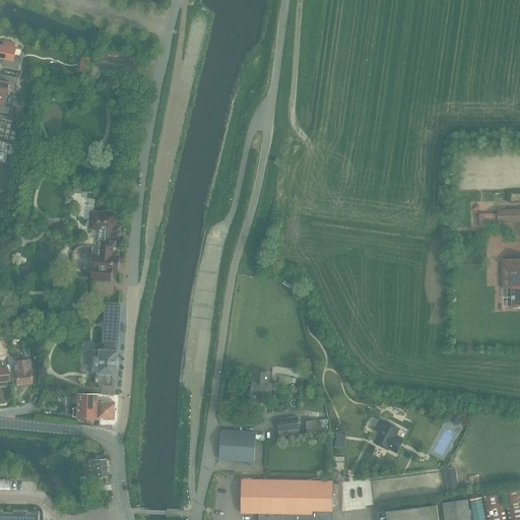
[(14,48),(15,44),(4,41),(3,46),(0,45),(0,58),(6,59),(5,67),(18,70),(20,62),(19,62),(19,57),(15,55),(16,49),(14,48)]
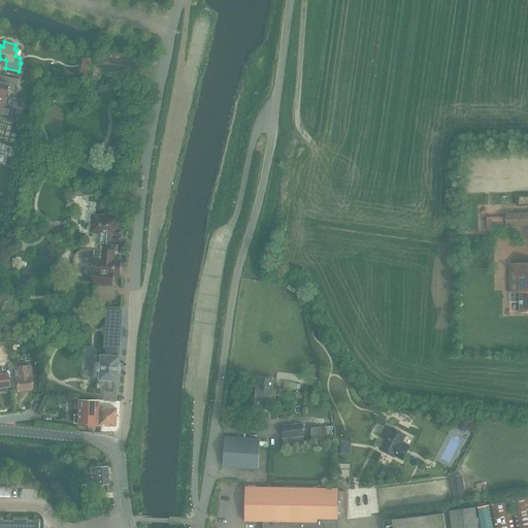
[(0,94),(6,96),(8,89),(13,90),(14,85),(18,86),(19,79),(3,75),(2,81),(0,81),(0,94)]
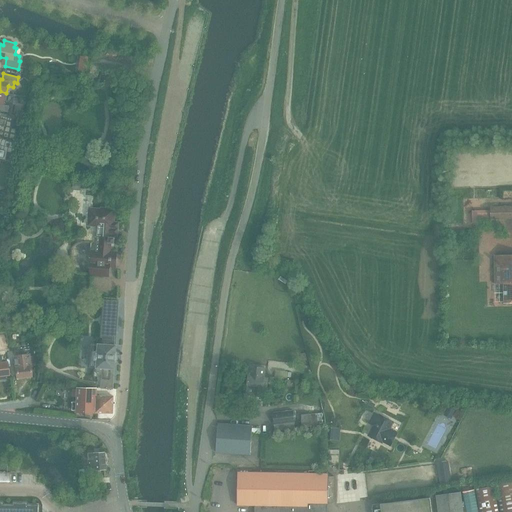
[(6,93),(0,91),(0,110),(8,112),(9,106),(4,105),(6,93)]
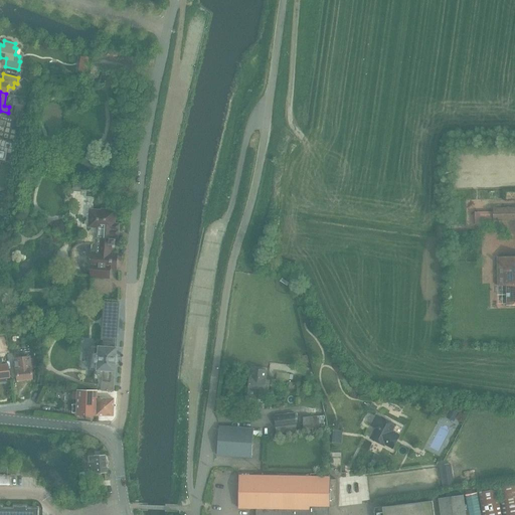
[(11,130),(19,131),(21,121),(13,120),(11,130)]
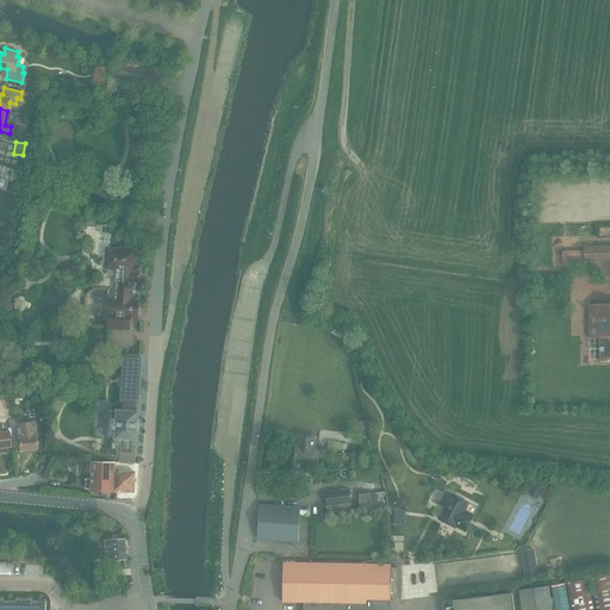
[(8,181),(6,191),(14,193),(17,182),(8,181)]
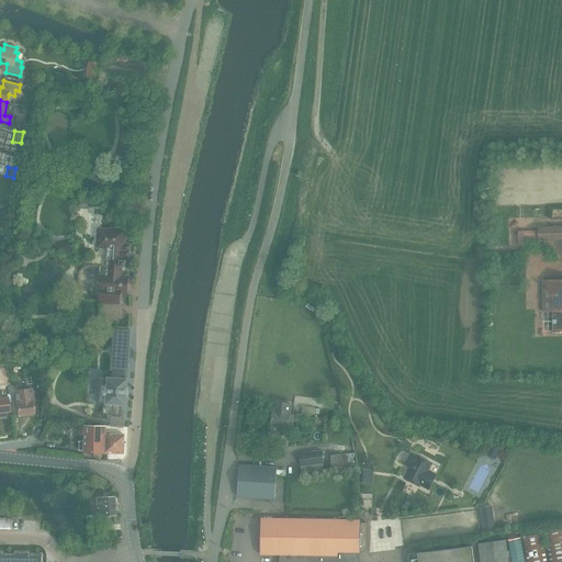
[(561,225),(538,226),(538,231),(518,232),(518,240),(561,239),(561,225)]
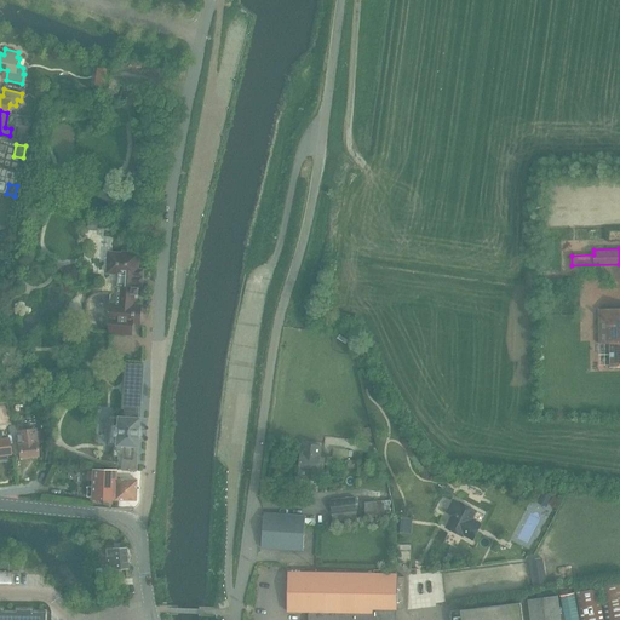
[(120,286),(119,293),(119,304),(112,304),(110,333),(131,334),(132,322),(139,323),(141,306),(133,305),(135,294),(138,294),(141,269),(137,269),(137,254),(109,253),(107,273),(119,274),(118,286),(120,286)]
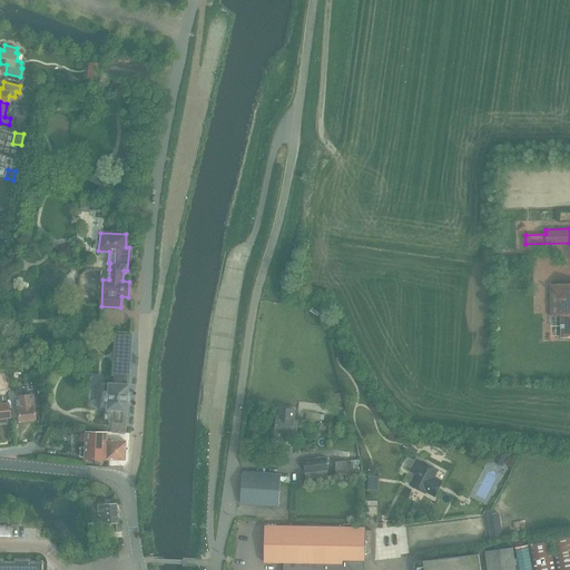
[(569,283),(549,284),(550,316),(554,316),(554,322),(561,322),(561,336),(569,336),(569,283)]
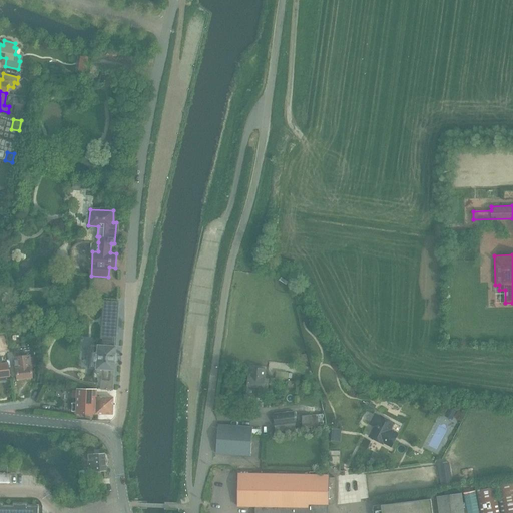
[(104,301),(102,339),(104,339),(103,346),(115,347),(119,302),(104,301)]
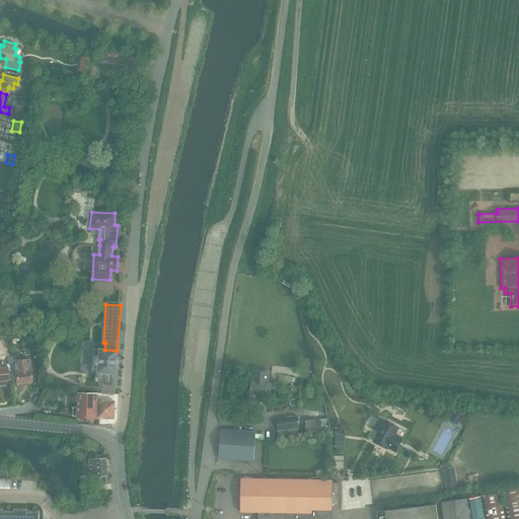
[(45,327),(53,329),(55,321),(47,319),(45,327)]
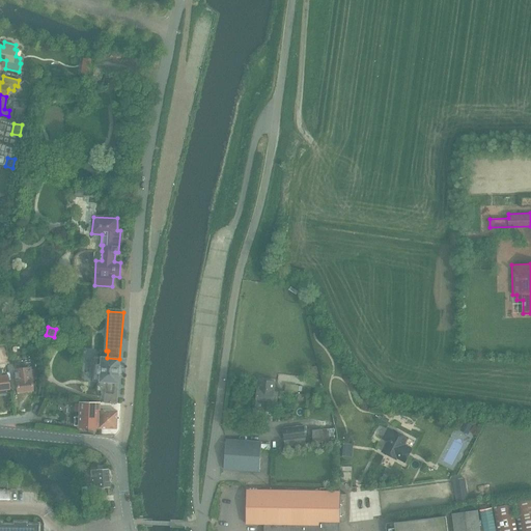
[(95,357),(94,382),(102,383),(101,388),(106,389),(105,403),(117,403),(118,384),(119,375),(121,373),(122,369),(120,367),(119,367),(120,359),(119,359),(107,358),(95,357)]
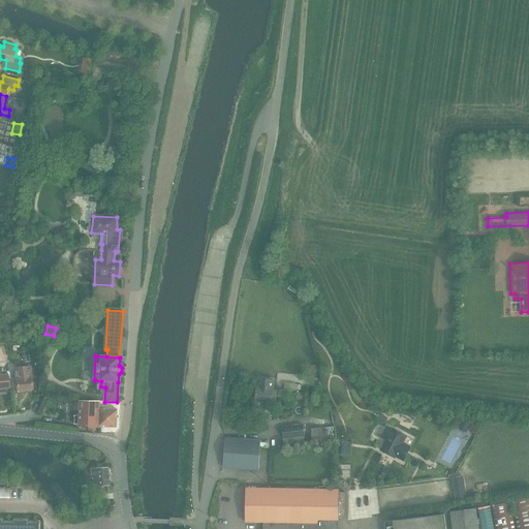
[(32,389),(30,375),(34,375),(33,369),(30,369),(29,367),(13,368),(16,381),(17,391),(32,389)]
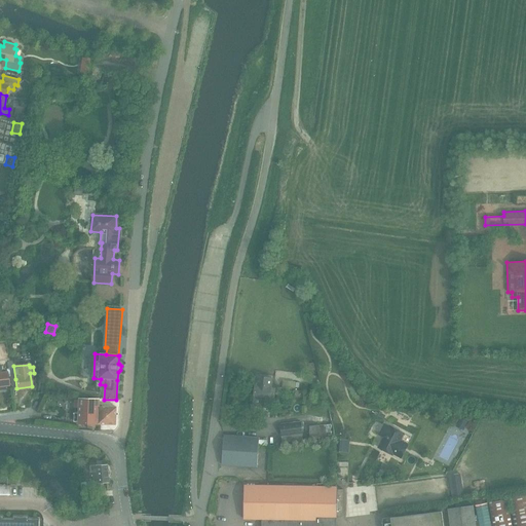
[(0,386),(8,386),(6,372),(1,373),(0,366),(0,386)]
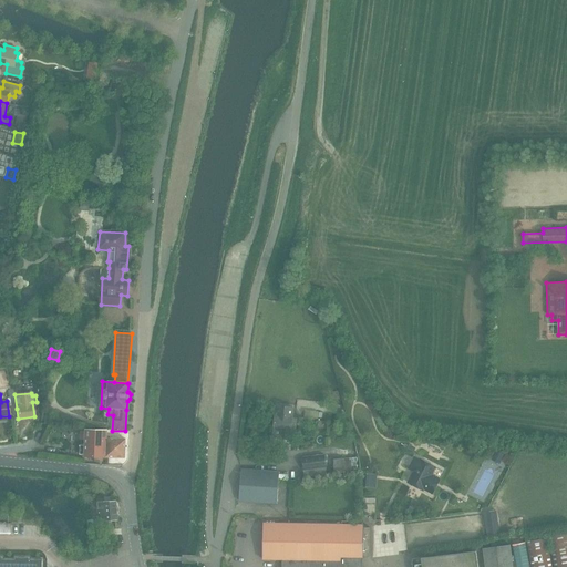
[(272,428),(274,428),(272,437),(280,439),(280,440),(288,441),(290,430),(294,409),(276,405),(272,428)]
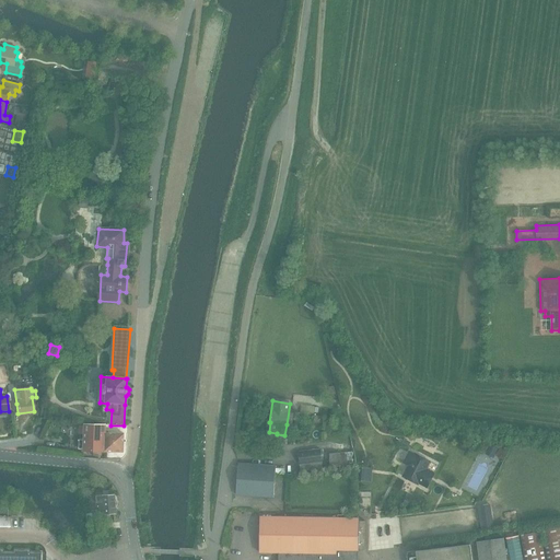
[(84,451),(104,452),(105,433),(105,426),(84,424),(84,426),(79,426),(78,434),(84,434),(84,451)]
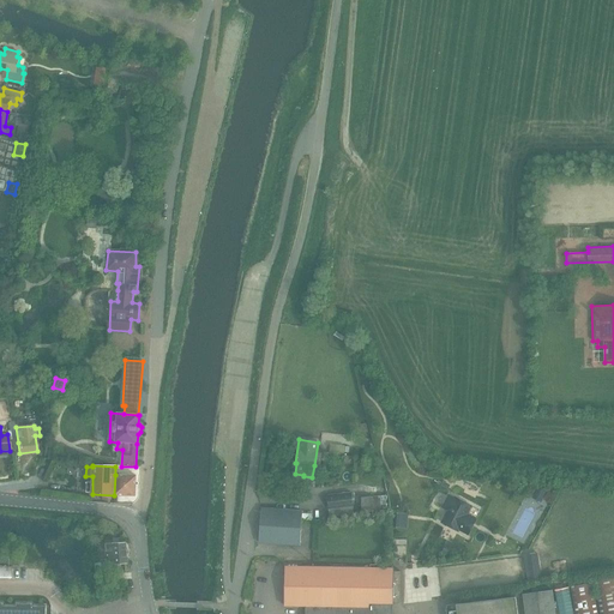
[(115,475),(114,495),(136,497),(136,476),(115,475)]
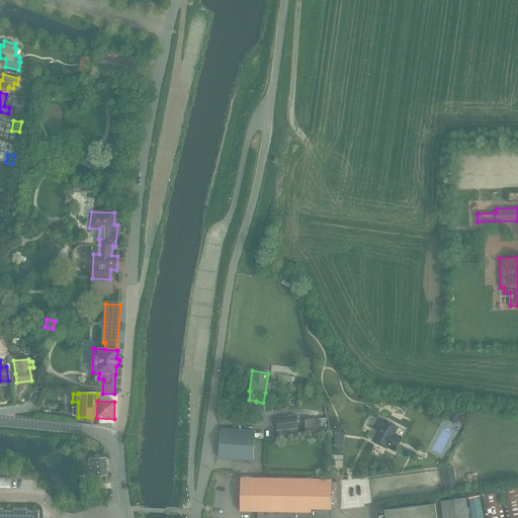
[(452,412),(448,419),(456,423),(459,416),(452,412)]
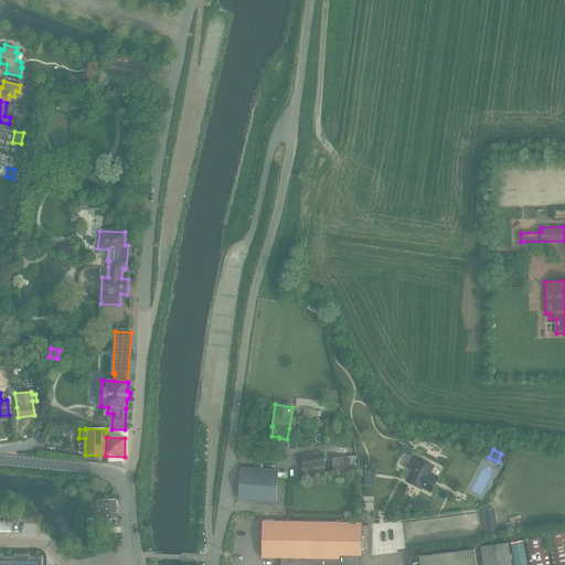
[(302,456),(304,475),(355,470),(355,456),(332,458),(332,456),(323,456),(322,454),(302,456)]
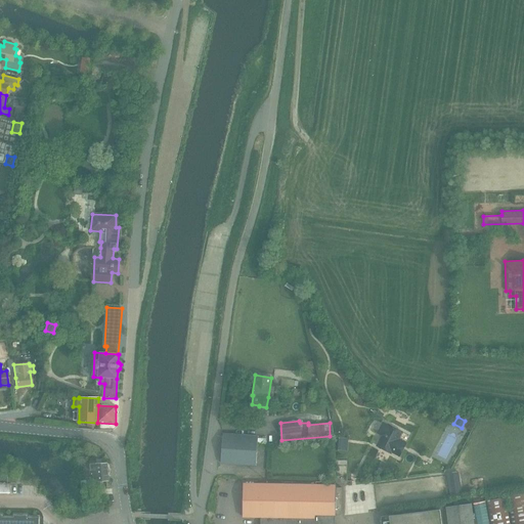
[(382,435),(377,446),(390,453),(401,432),(388,425),(388,426),(383,423),(378,433),(382,435)]
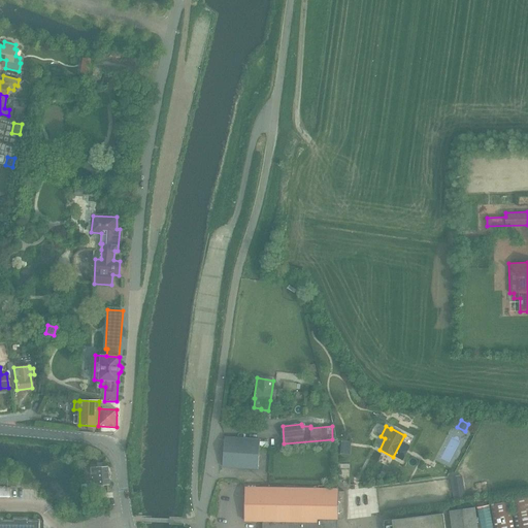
[(223,466),(258,468),(260,440),(225,438),(223,466)]
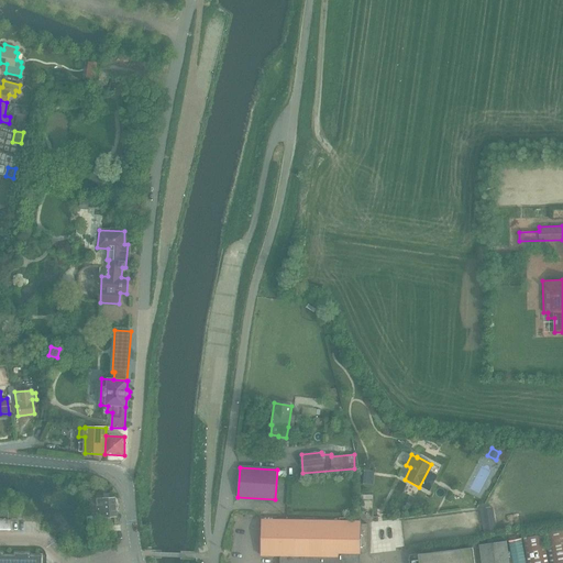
[(361,510),(373,510),(373,495),(361,495),(361,510)]
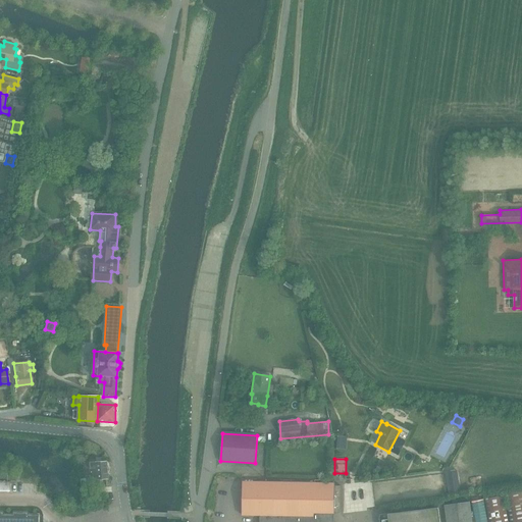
[(90,463),(85,463),(86,474),(91,473),(92,481),(108,480),(107,461),(90,463)]
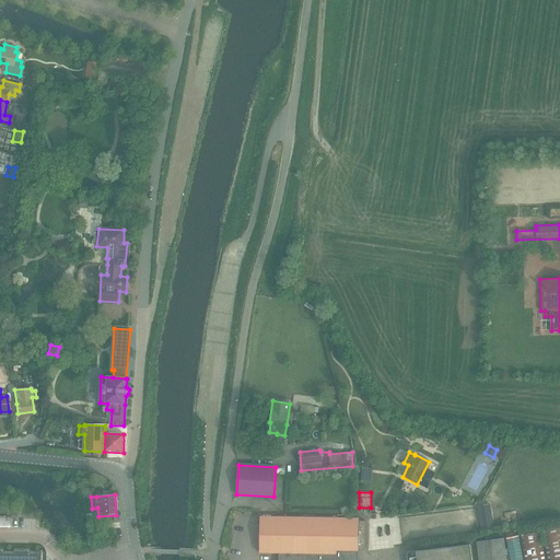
[(480,505),(485,531),(493,529),(489,504),(480,505)]
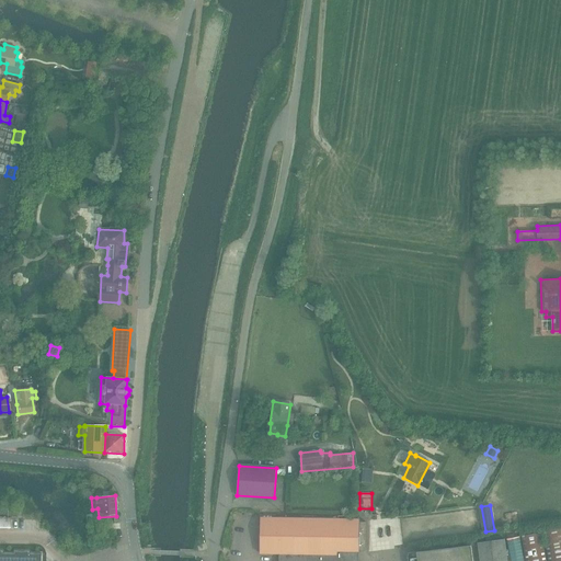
[(10,517),(0,517),(0,529),(10,530),(10,521),(10,517)]
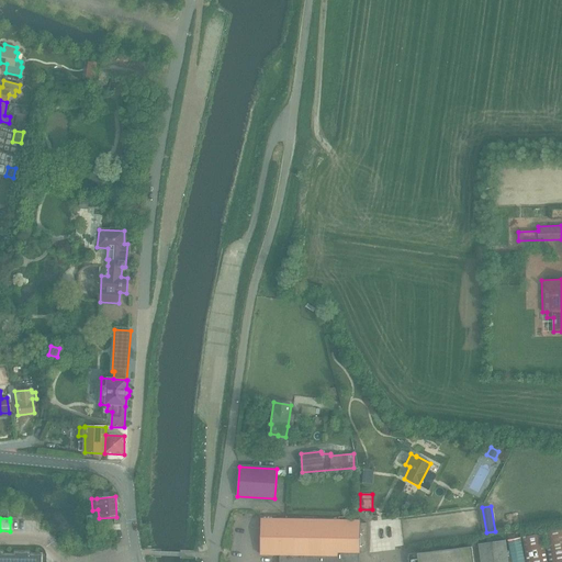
[(280,554),(279,561),(359,561),(359,552),(366,553),(367,524),(359,524),(360,520),(357,520),(285,519),(261,518),(260,554),(280,554)]
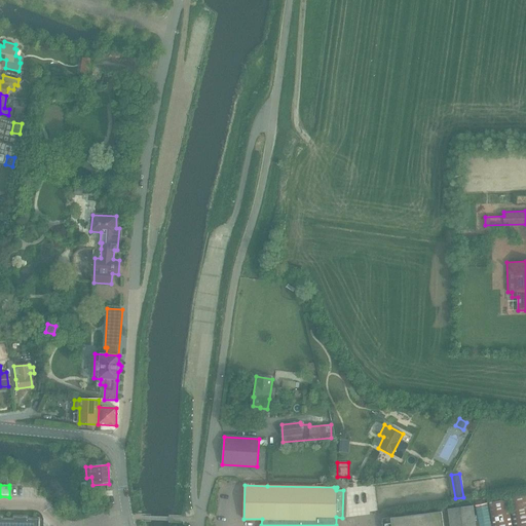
[(525,525),(525,494),(508,498),(513,525),(525,525)]
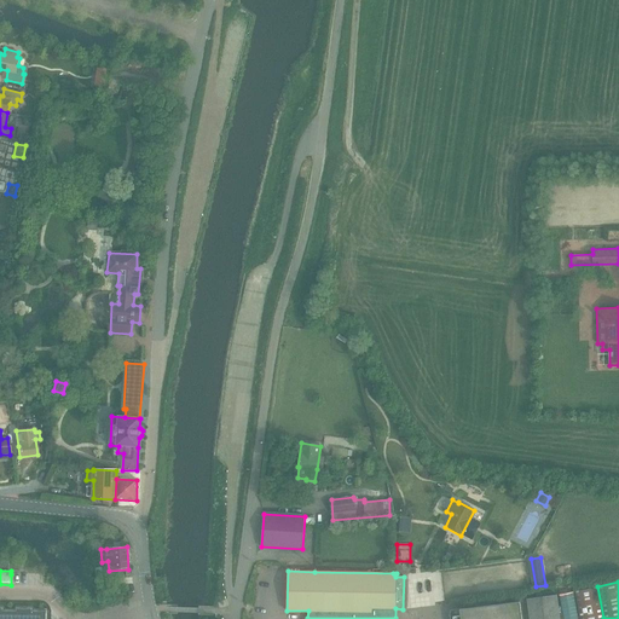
[(574,591),(579,618),(602,618),(597,588),(574,591)]
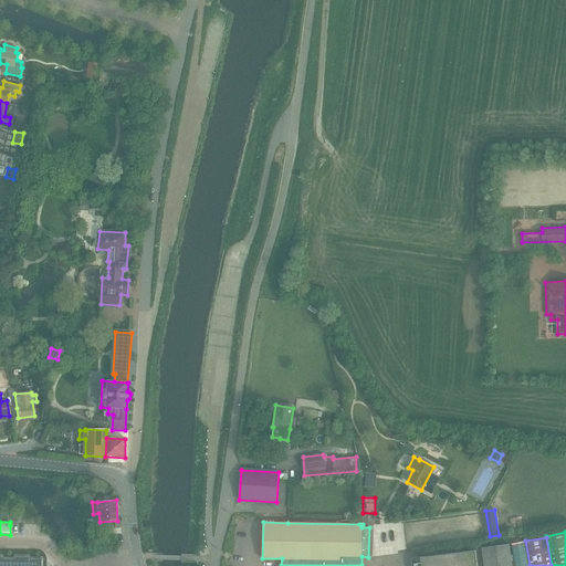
[(482,548),(483,565),(512,565),(510,544),(482,548)]
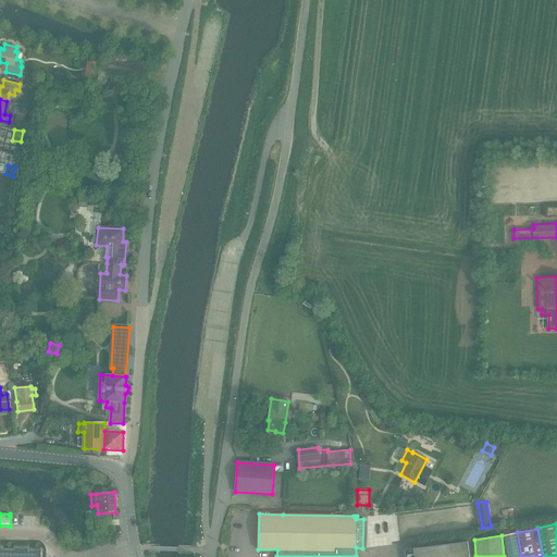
[(405,549),(405,556),(469,556),(468,542),(405,549)]
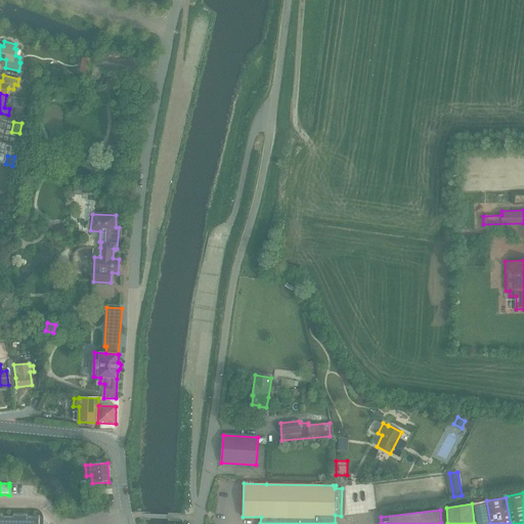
[(0,523),(39,523),(39,518),(27,517),(27,515),(13,515),(13,517),(2,517),(2,515),(0,515),(0,523)]
